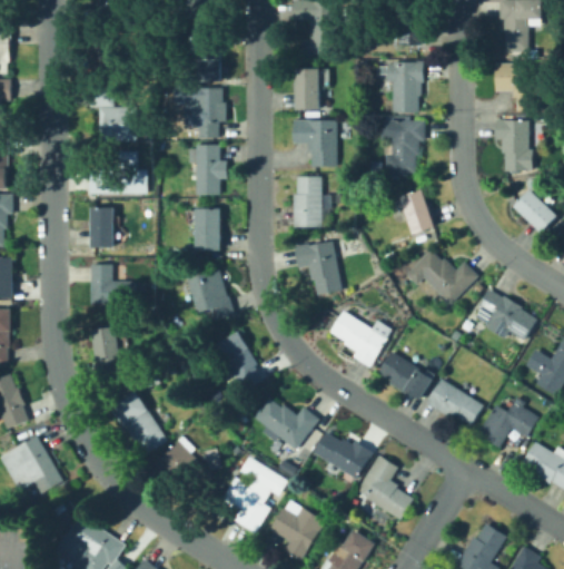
[(131,20),(94,19),(94,0),(122,0),(122,2),(131,2),(131,20)]
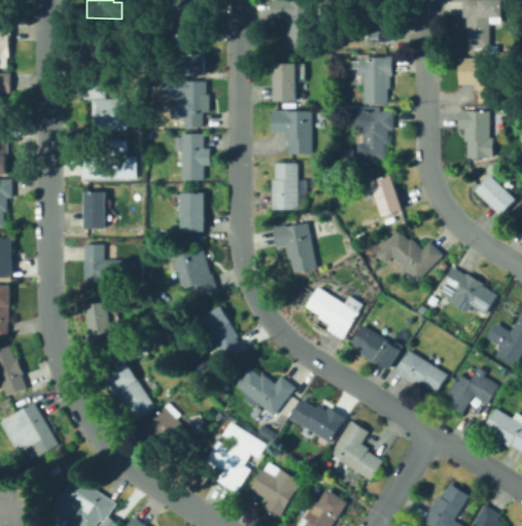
[(200,16),(172,16),(172,0),(202,0),(202,5),(200,5),(200,16)]
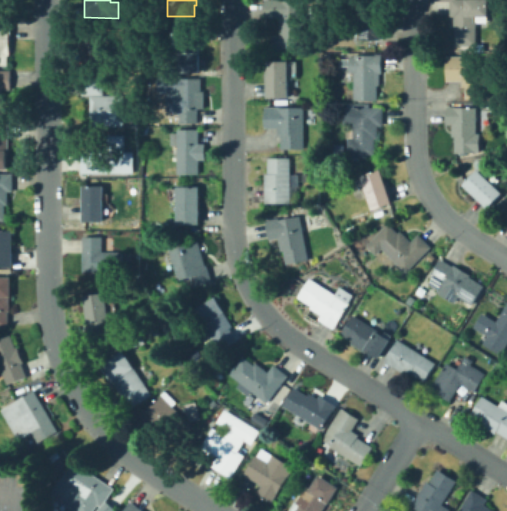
[(301,50),(281,50),(270,51),(270,35),(277,35),(277,19),(262,19),(261,0),(300,1),(300,32),(301,50)]
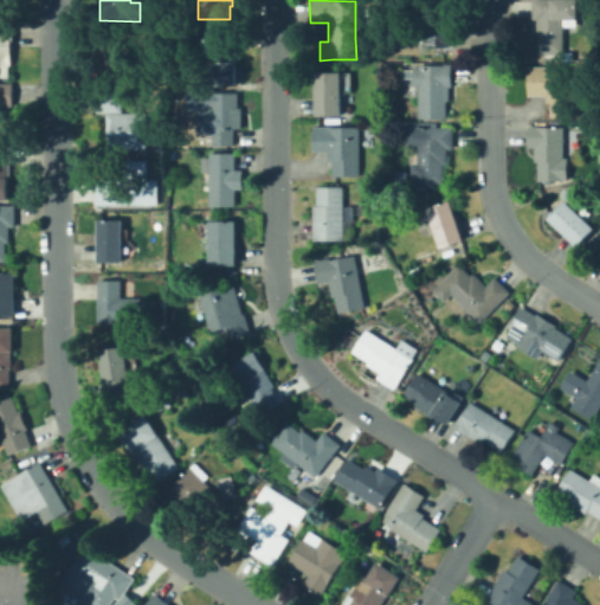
[(575,24),(575,30),(561,30),(561,56),(539,56),(539,24),(530,24),(530,1),(576,1),(575,24)]
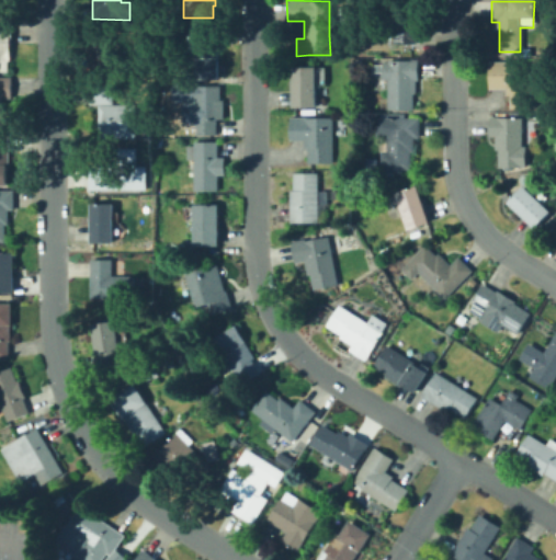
[(416,45),(392,45),(392,4),(416,4),(416,45)]
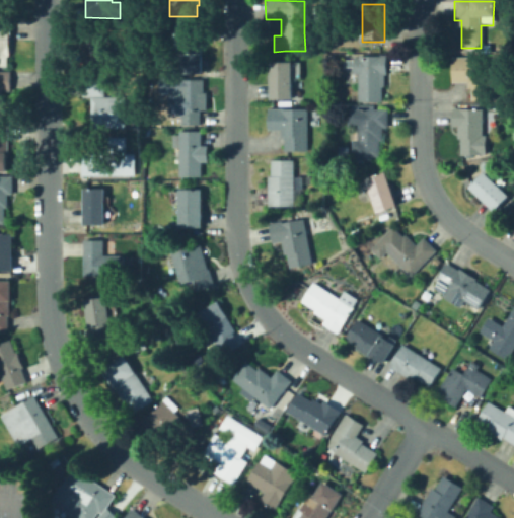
[(0,68),(0,22),(9,22),(9,43),(8,57),(0,57),(0,68)]
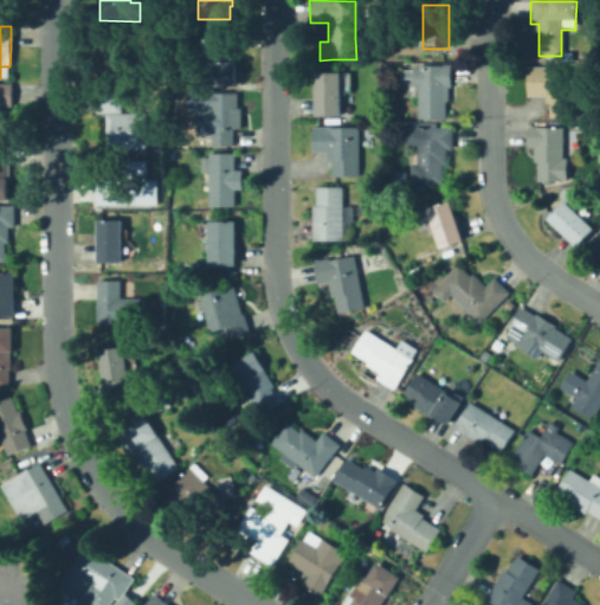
[(236,88),(210,87),(210,65),(208,65),(208,58),(200,58),(200,40),(207,40),(208,30),(233,30),(232,65),(236,65),(236,88)]
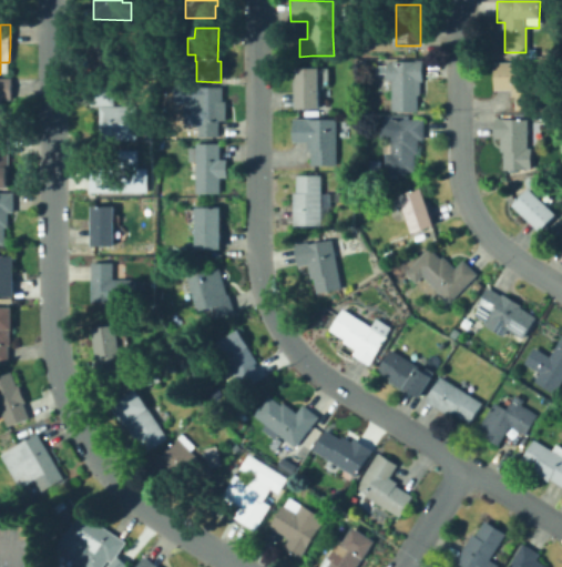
[(113,79),(90,79),(89,38),(113,38),(113,79)]
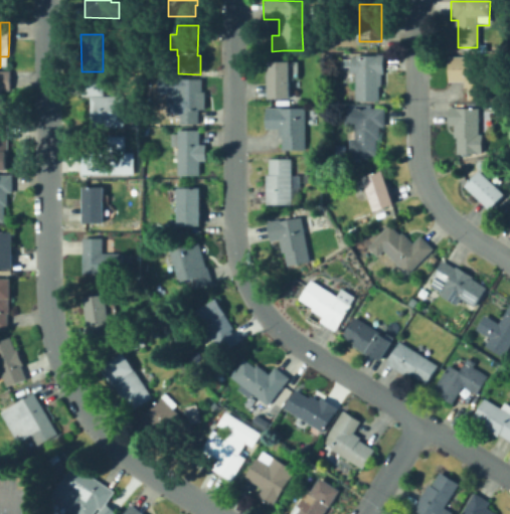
[(378,102),(354,102),(354,73),(349,73),(349,58),(354,58),(354,56),(375,54),(382,54),(382,74),(380,74),(380,88),(378,88),(378,102)]
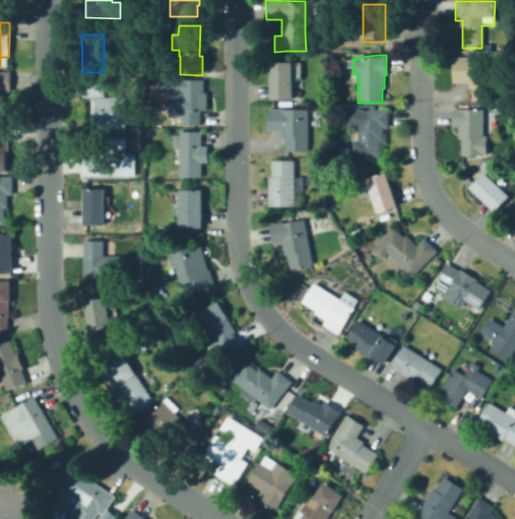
[(494,102),(470,102),(470,88),(467,88),(468,83),(452,83),(452,60),(494,60),(494,102)]
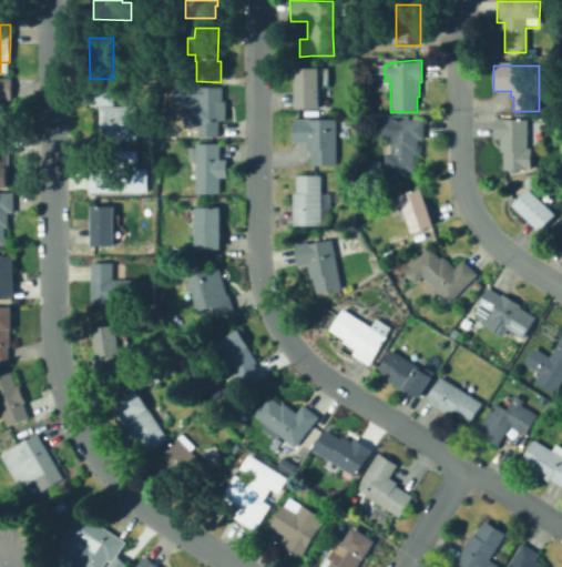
[(318,109),(295,109),(294,69),(331,69),(331,88),(318,88),(318,109)]
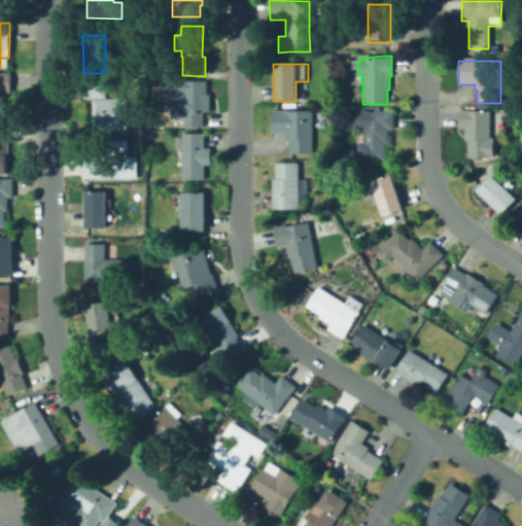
[(126,130),(91,129),(92,99),(82,99),(83,79),(106,80),(105,99),(127,100),(126,130)]
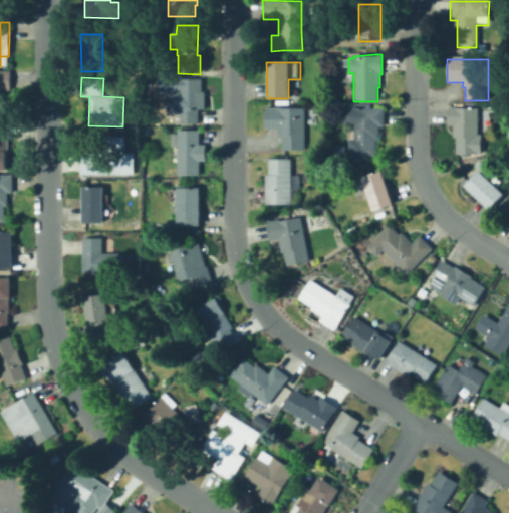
[(197,124),(178,124),(178,113),(171,113),(171,107),(166,107),(166,95),(170,95),(170,91),(178,91),(178,79),(201,79),(201,92),(204,92),(204,109),(197,109),(197,124)]
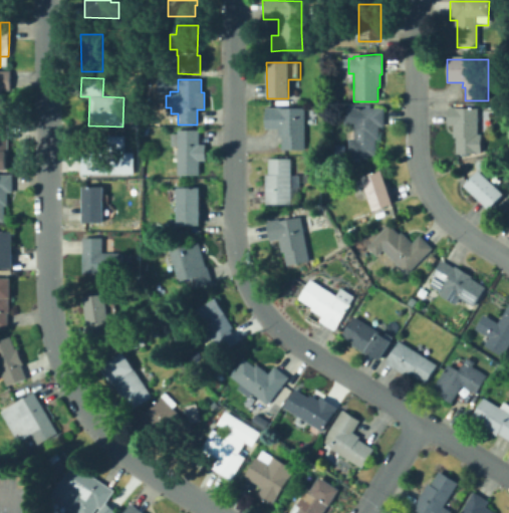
[(477,155),(454,155),(454,138),(452,138),(452,125),(447,125),(447,107),(477,108),(477,155)]
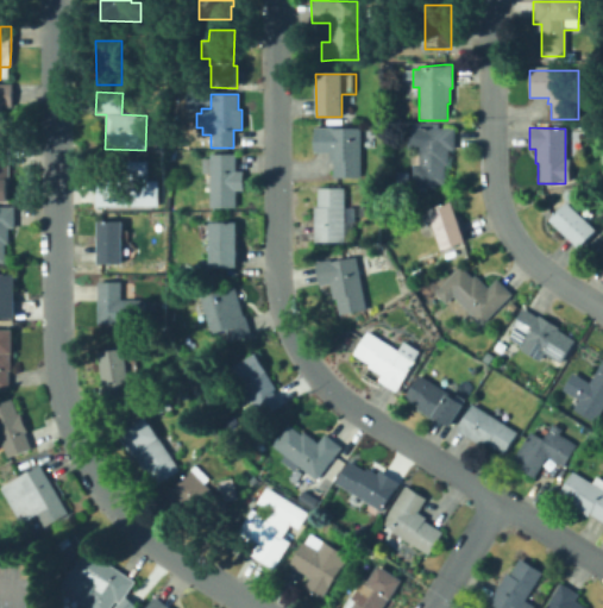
[(359,179),(332,179),(332,162),(328,162),(328,154),(312,154),(312,129),(359,129),(359,179)]
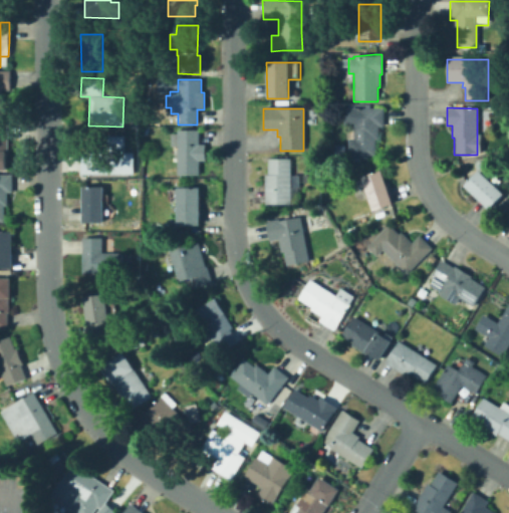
[(374,157),(353,157),(352,109),(383,108),(383,126),(377,126),(377,141),(374,141),(374,157)]
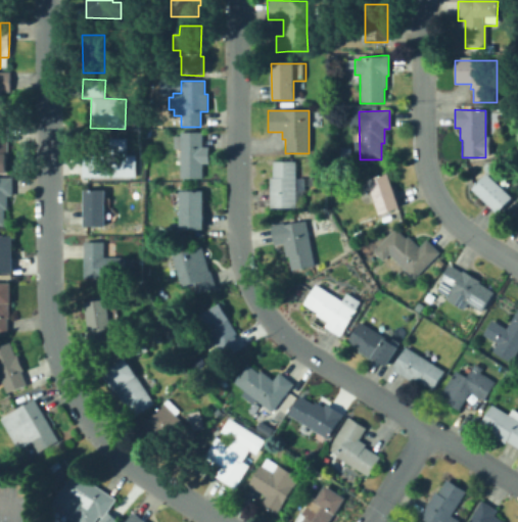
[(201,179),(179,179),(179,158),(173,158),(172,149),(173,137),(179,137),(179,133),(201,133),(201,147),(207,147),(207,164),(201,164),(201,179)]
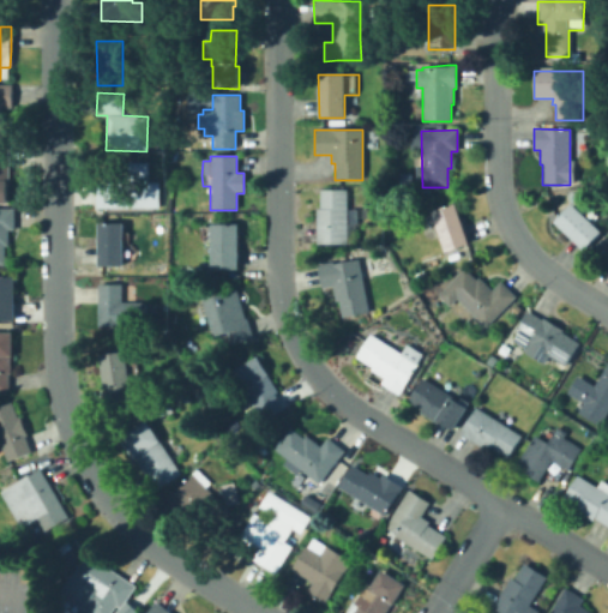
[(157,209),(98,209),(98,182),(127,182),(127,163),(148,164),(146,182),(157,184),(157,209)]
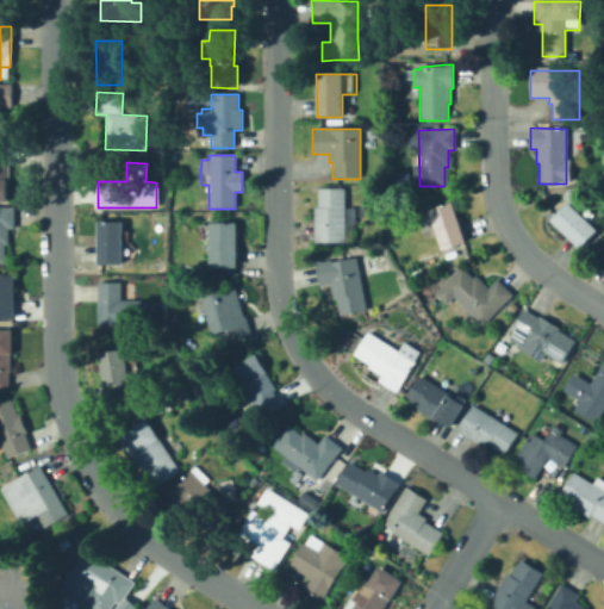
[(393,191),(393,175),(406,175),(406,191),(393,191)]
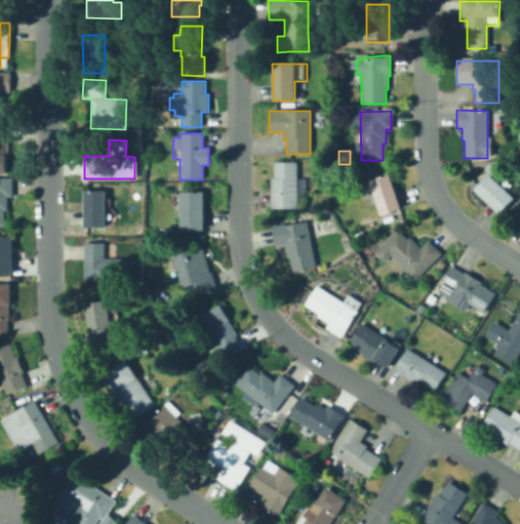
[(296,209),(270,209),(270,179),(273,179),(273,163),(295,162),(296,209)]
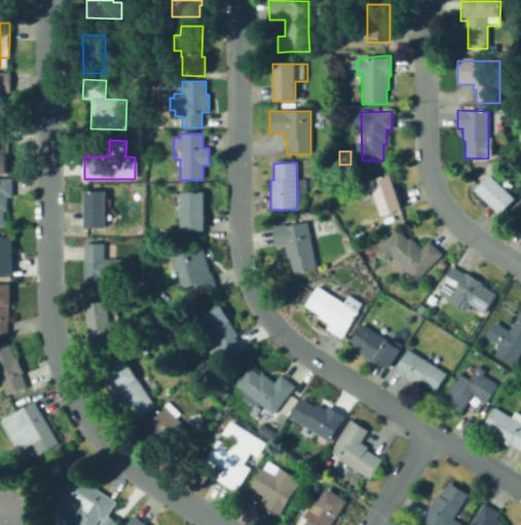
[(380,217),(369,182),(389,175),(402,210),(380,217)]
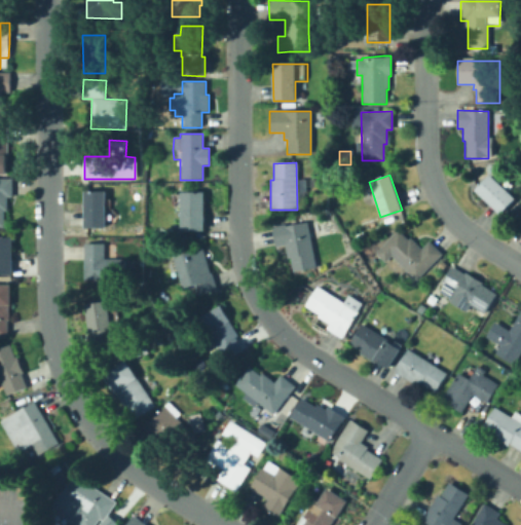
[(499,215),(475,190),(489,175),(514,199),(499,215)]
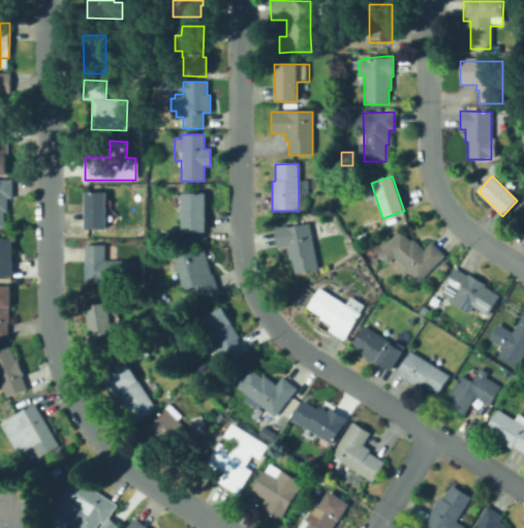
[(4,229),(0,229),(0,180),(11,180),(11,198),(6,198),(6,213),(3,213),(4,229)]
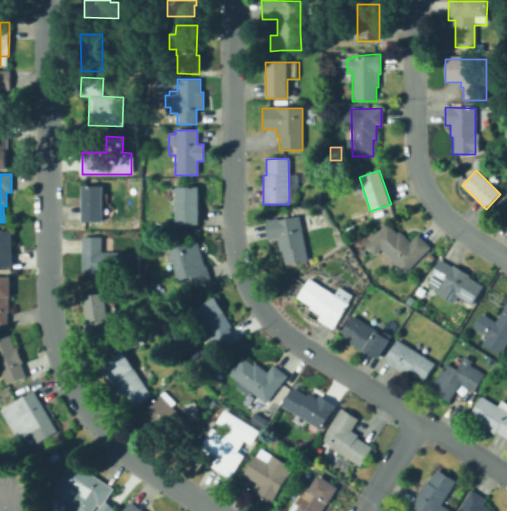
[(101,222),(81,222),(81,186),(102,186),(101,222)]
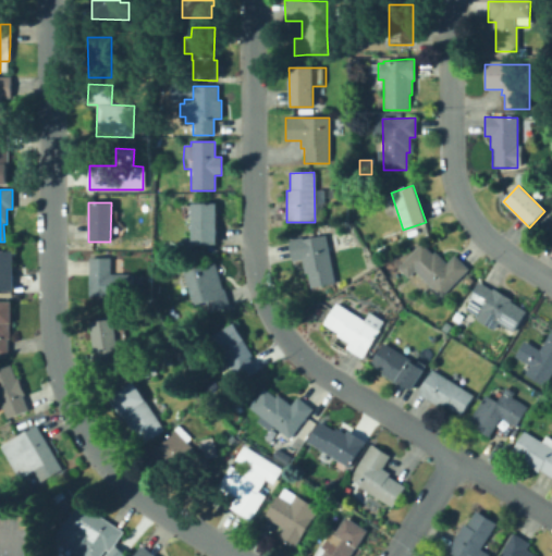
[(216,245),(191,245),(191,204),(216,204),(216,245)]
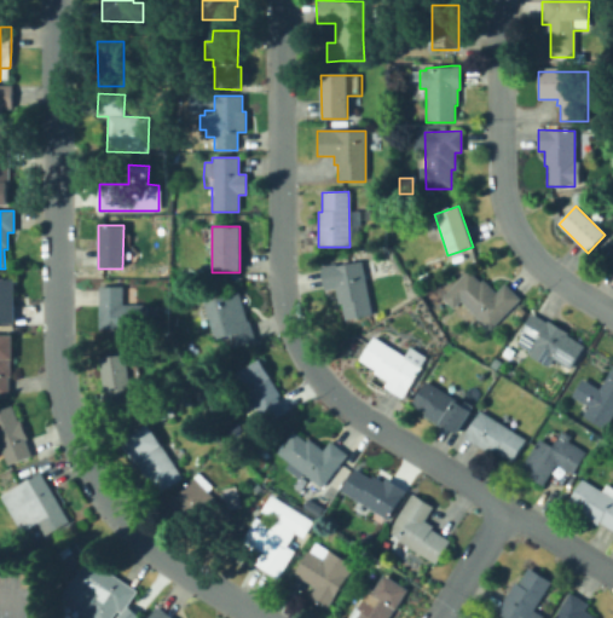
[(612,246),(601,269),(612,275),(612,246)]
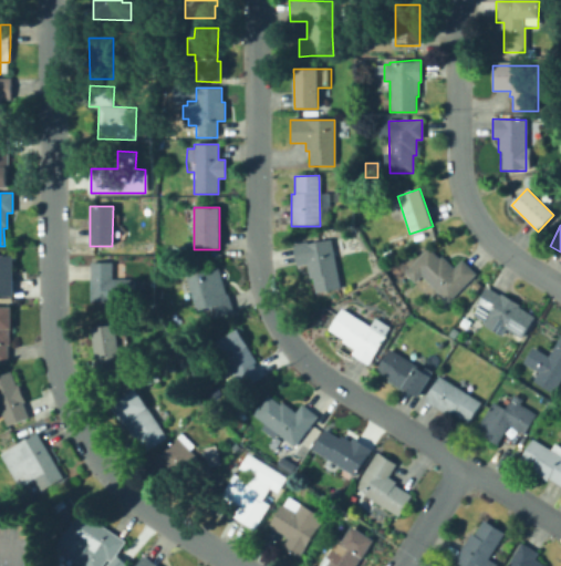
[(314,294),(312,278),(309,279),(307,265),(295,267),(291,245),(307,243),(307,244),(330,239),(339,289),(314,294)]
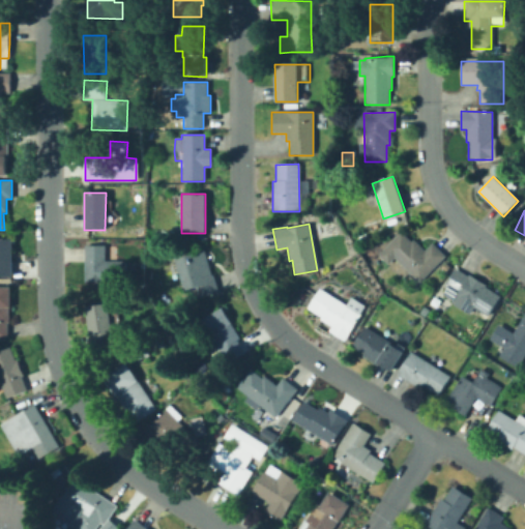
[(419,284),(394,259),(387,265),(377,256),(386,246),(384,245),(395,235),(396,236),(400,232),(410,242),(413,240),(424,251),(432,243),(445,257),(419,284)]
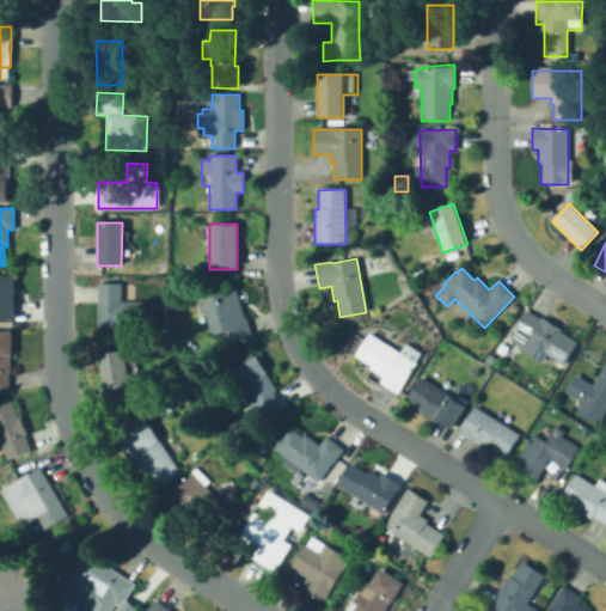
[(414,283),(409,275),(417,272),(421,279),(414,283)]
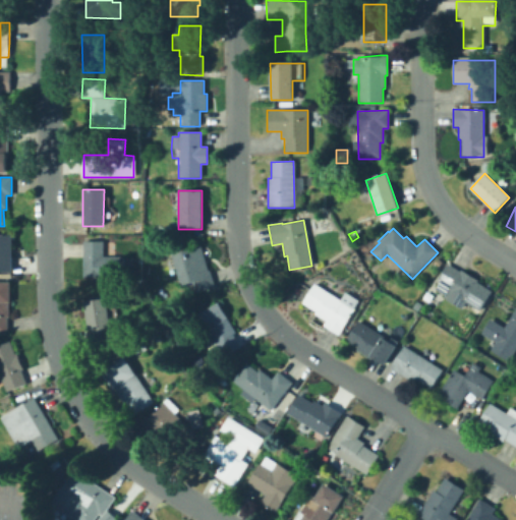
[(11,274),(0,274),(0,235),(11,235),(11,274)]
